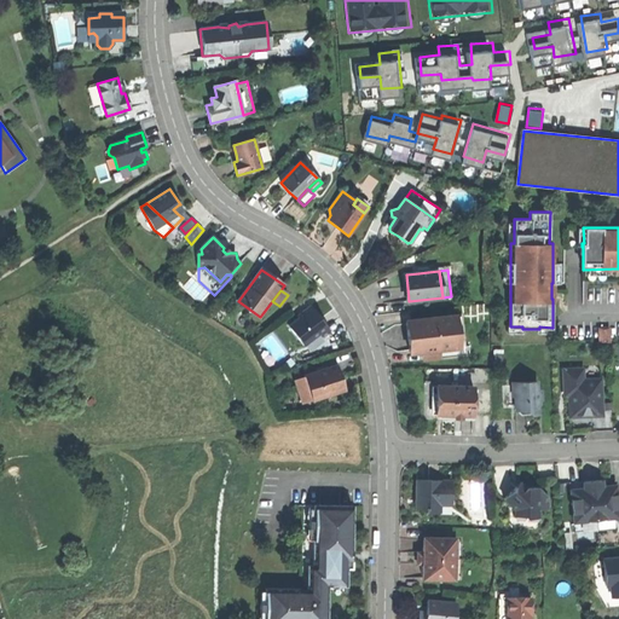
[(304,314),(288,325),(304,346),(319,334),(323,337),(323,336),(330,331),(320,318),(311,306),(302,312),(304,314)]
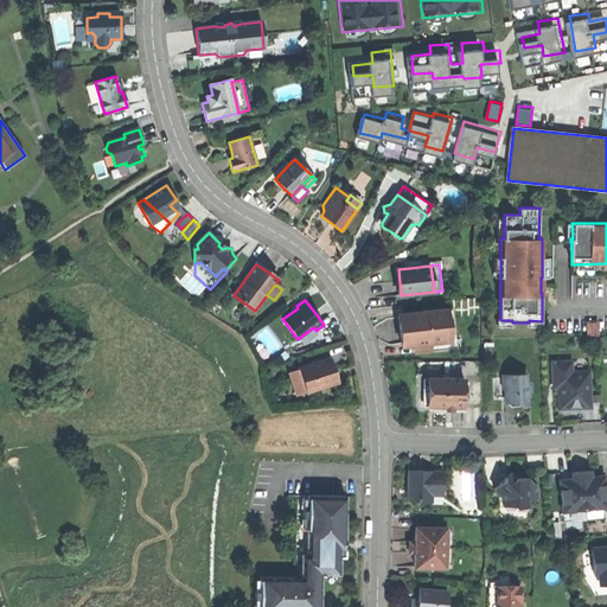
[(452,310),(443,311),(447,342),(420,344),(421,353),(457,350),(452,310)]
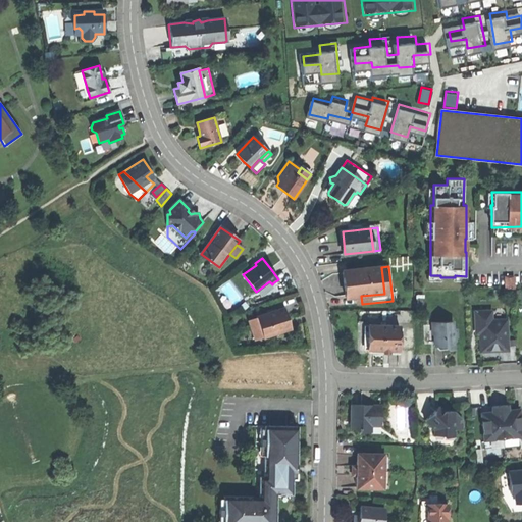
[(344,284),(346,298),(361,296),(384,294),(381,267),(343,271),(344,284)]
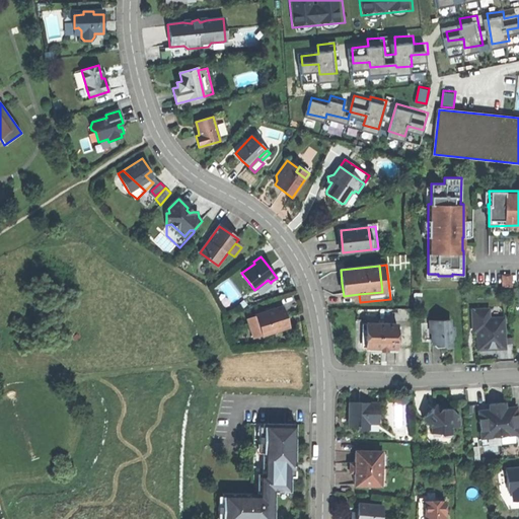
[(503,287),(511,287),(511,275),(502,275),(503,287)]
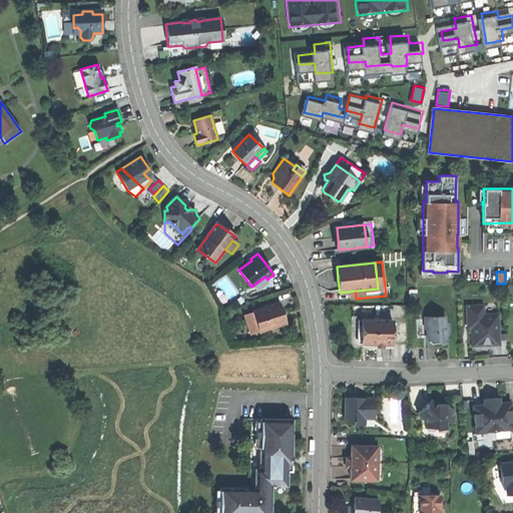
[(270,281),(268,279),(268,280),(265,277),(251,287),(255,292),(270,281)]
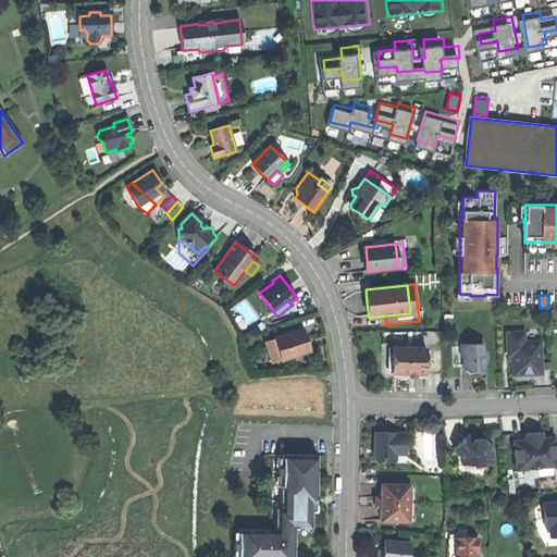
[(264,342),(271,362),(309,350),(306,339),(302,330),(264,342)]
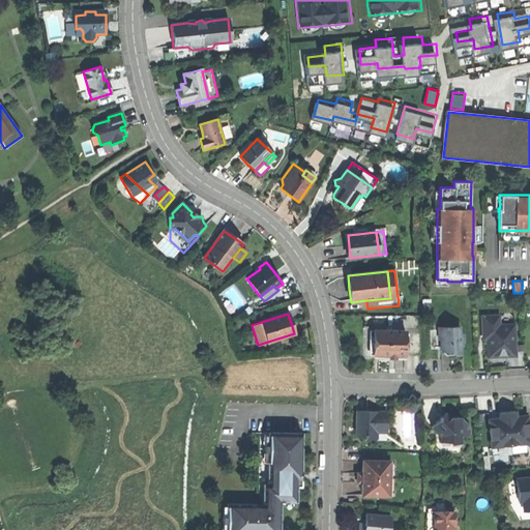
[(500,356),(516,356),(514,324),(500,325),(499,316),(482,316),(482,333),(488,339),(488,357),(500,356)]
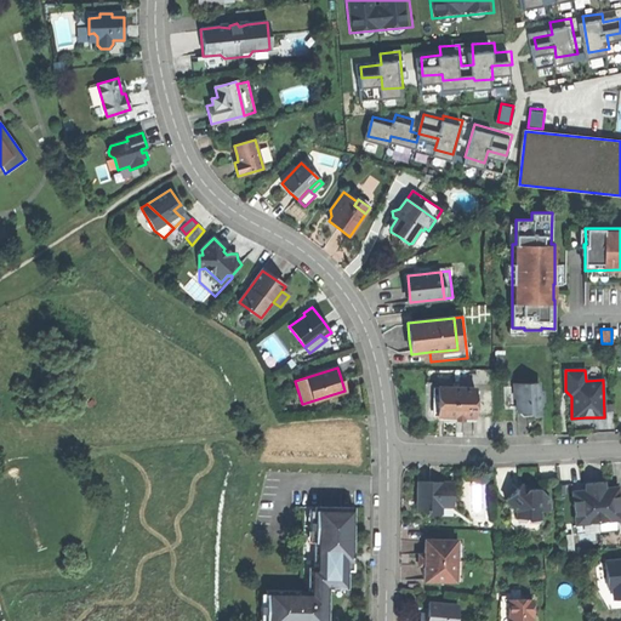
[(539,382),(514,383),(514,398),(517,398),(517,411),(523,411),(528,411),(533,416),(540,415),(540,400),(539,392),(539,382)]
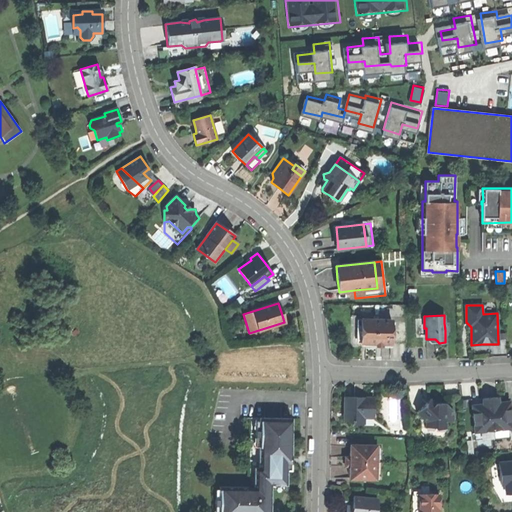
[(392,320),(361,319),(360,329),(360,343),(391,343),(392,320)]
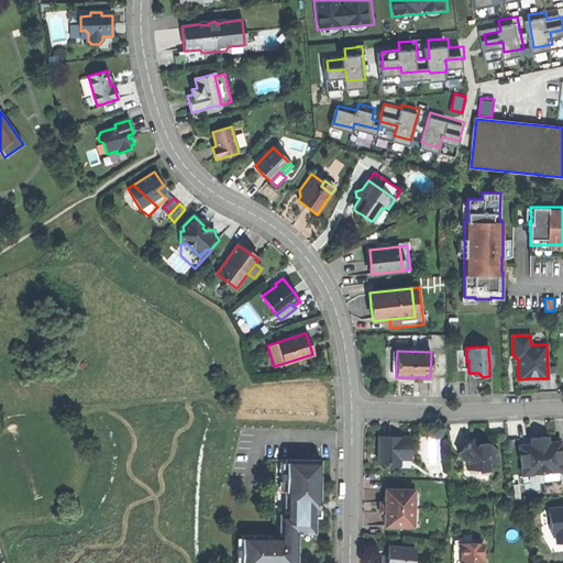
[(411,438),(379,437),(378,455),(381,455),(381,459),(378,461),(378,463),(389,463),(389,466),(400,466),(400,460),(400,454),(411,454),(411,438)]
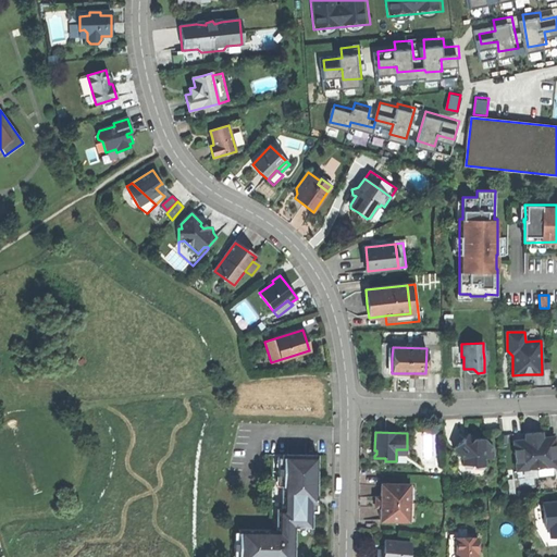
[(517,470),(556,466),(554,437),(546,437),(542,438),(541,432),(533,433),(525,434),(525,440),(514,441),(517,470)]
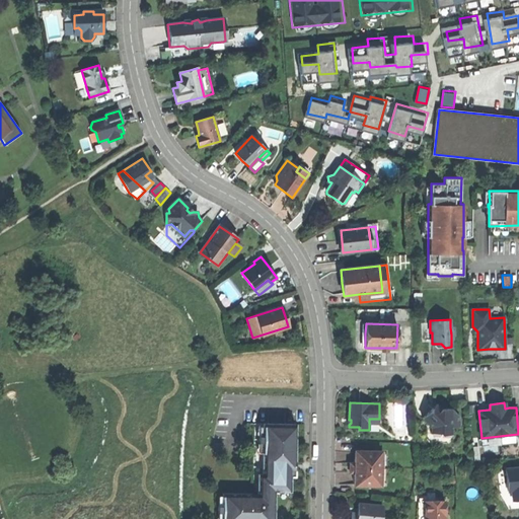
[(437,404),(433,409),(437,413),(442,409),(439,406),(437,404)]
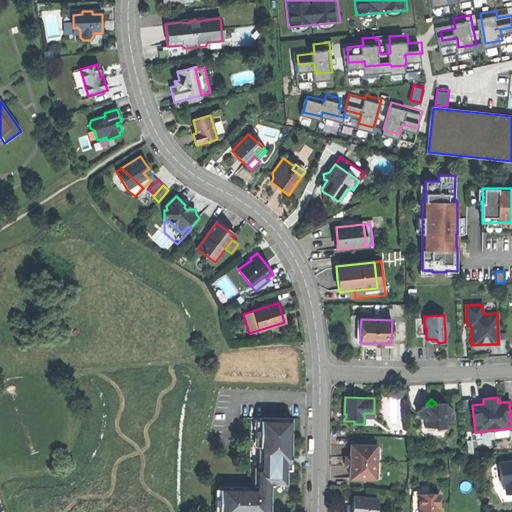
[(426,421),(427,421),(427,426),(434,426),(436,428),(446,428),(446,421),(453,421),(453,411),(445,403),(436,403),(431,407),(427,403),(417,412),(426,421)]
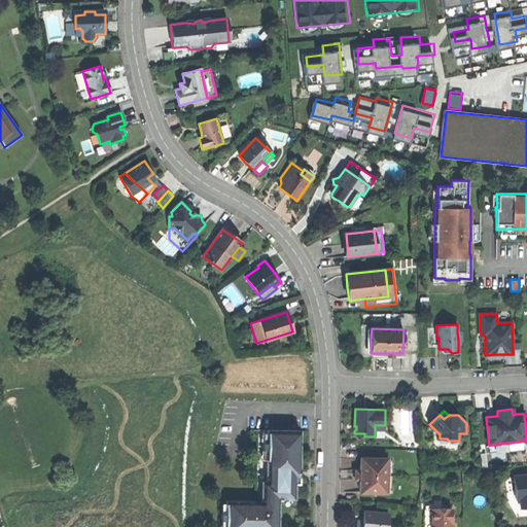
[(225,526),(278,526),(279,502),(279,498),(292,498),(295,498),(295,483),(295,476),(295,469),(300,469),(301,431),(268,430),(268,432),(268,460),(267,482),(262,482),(262,498),(262,502),(262,505),(256,505),(256,502),(226,501),(226,504),(225,526)]
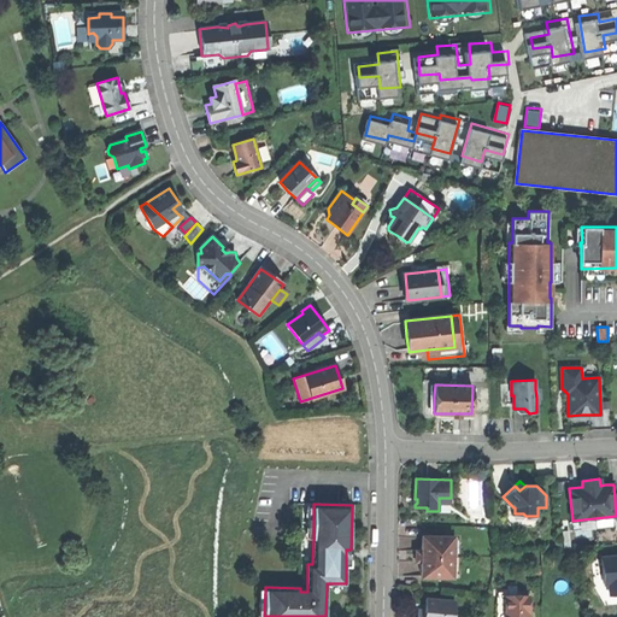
[(301,583),(307,583),(307,564),(312,564),(313,539),(309,539),(309,506),(313,506),(313,504),(303,504),(301,583)]
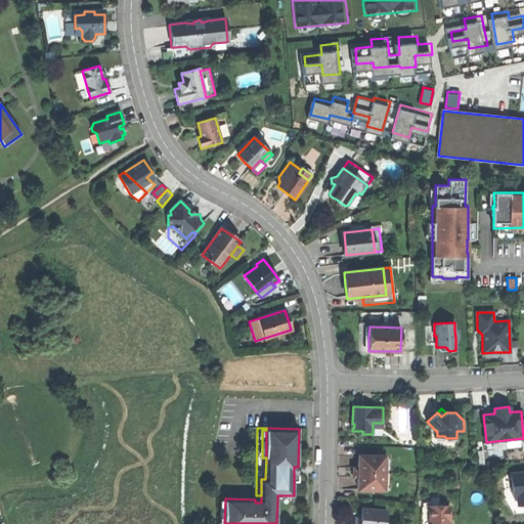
[(523,446),(523,440),(523,438),(486,442),(486,450),(523,446)]
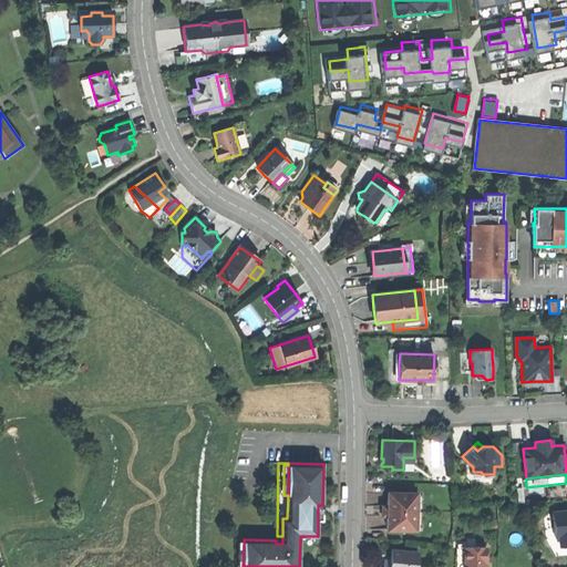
[(382,506),(382,512),(422,512),(423,497),(416,496),(416,493),(389,493),(389,502),(389,506),(382,506)]
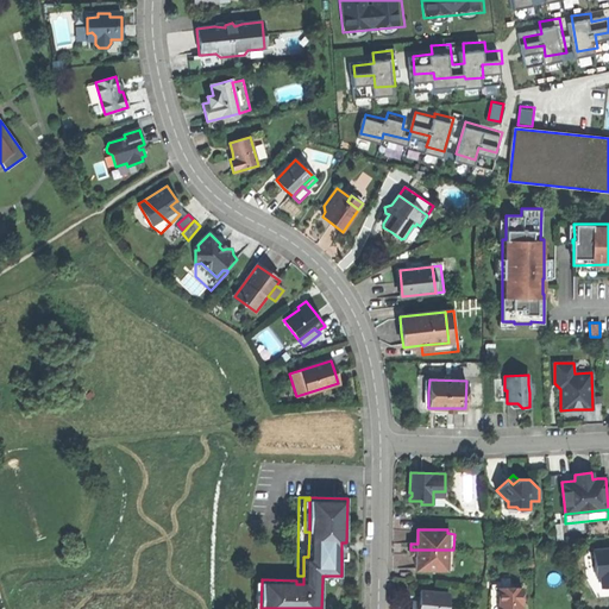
[(608,548),(594,551),(596,576),(601,576),(602,583),(608,582),(608,548)]
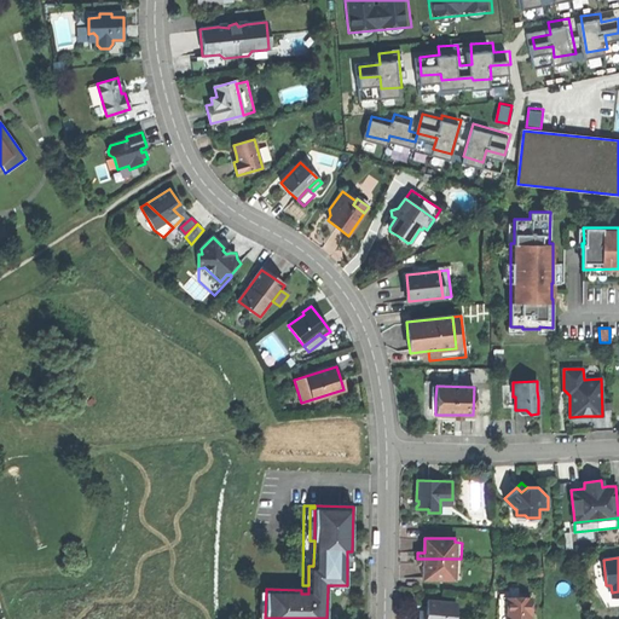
[(461,559),(417,559),(417,563),(424,563),(423,578),(453,579),(455,576),(461,576),(461,559)]
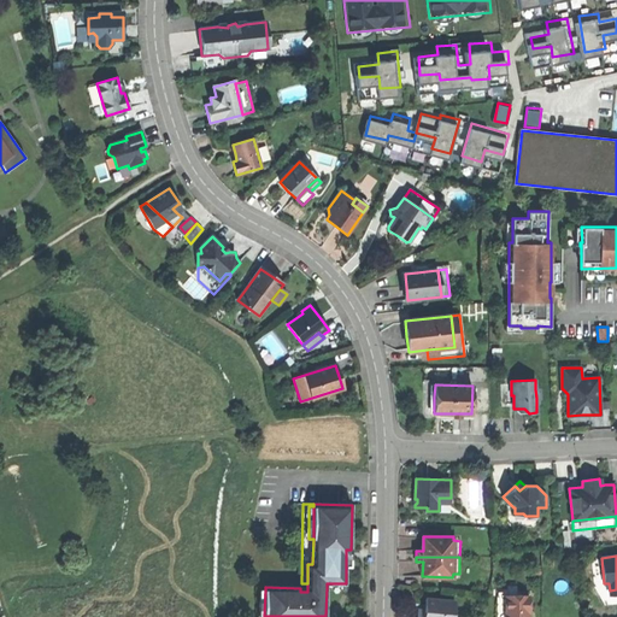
[(616,603),(616,594),(610,595),(610,591),(609,583),(604,583),(601,558),(592,558),(594,586),(605,605),(616,604),(616,603)]
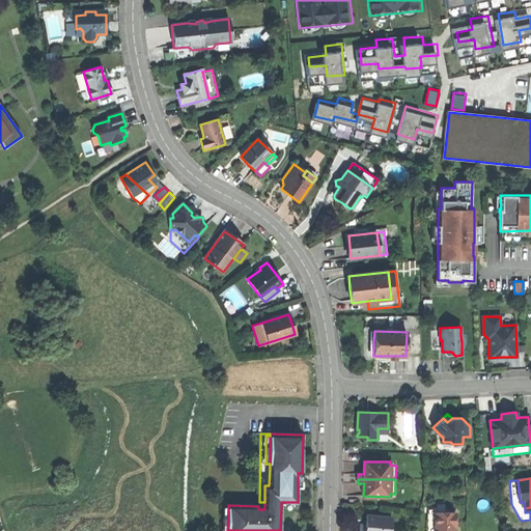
[(427,530),(436,530),(436,512),(427,512),(427,530)]
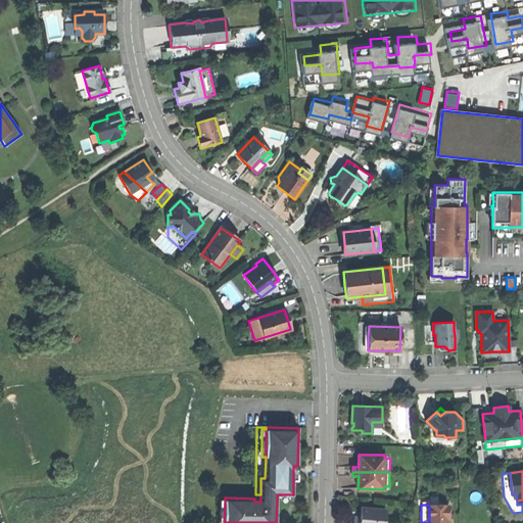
[(448,505),(429,505),(429,522),(446,522),(446,519),(448,519),(448,505)]
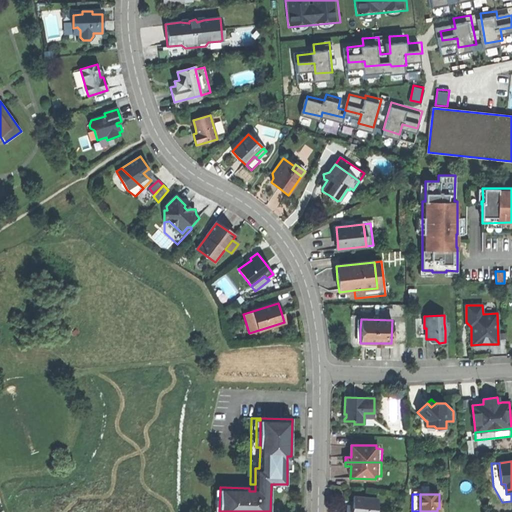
[(376,511),(378,498),(356,496),(355,505),(352,505),(348,505),(347,511),(376,511)]
